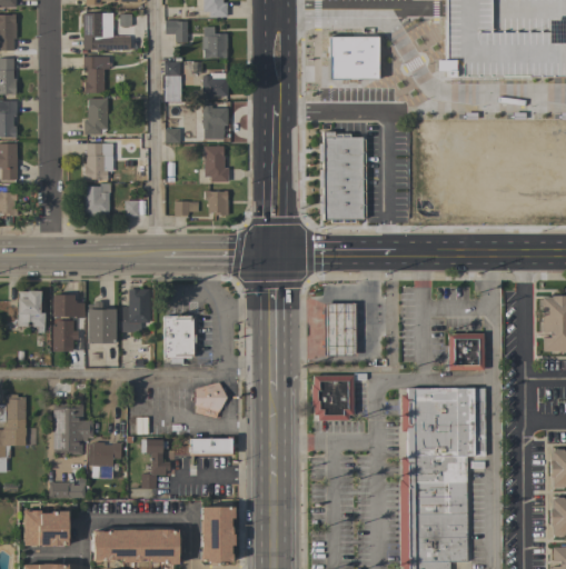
[(197,0),(224,0),(225,3),(228,3),(228,17),(210,17),(210,11),(198,11),(197,0)]
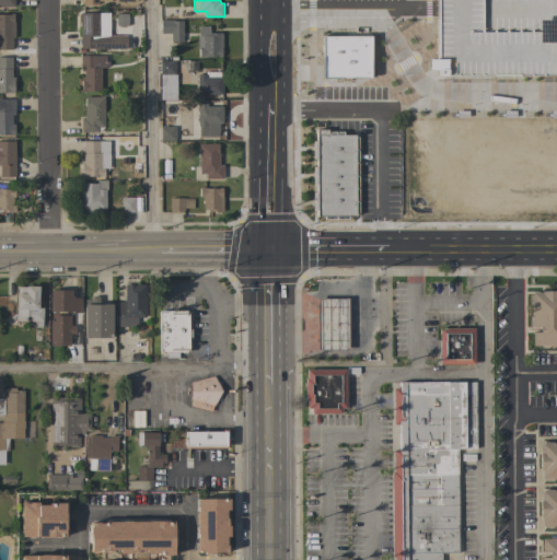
[(556,0),(432,0),(432,68),(444,68),(444,76),(462,76),(556,76),(556,0)]
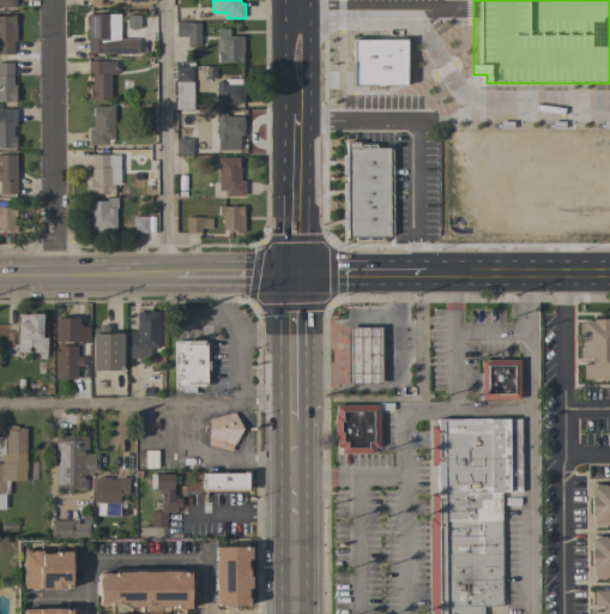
[(90,13),(122,13),(122,37),(140,37),(140,53),(90,53),(90,13)]
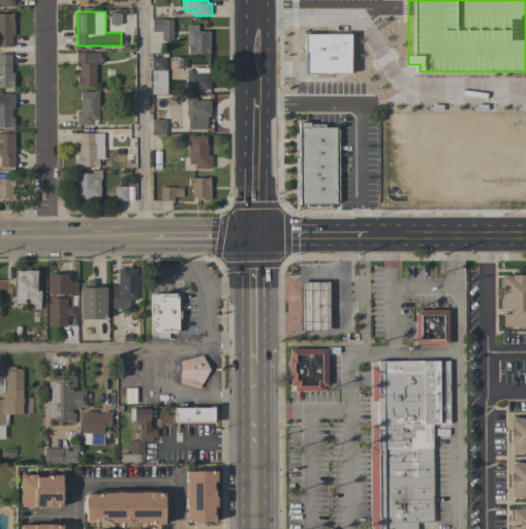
[(16,36),(13,36),(13,48),(0,48),(0,12),(14,12),(14,21),(16,21),(16,36)]
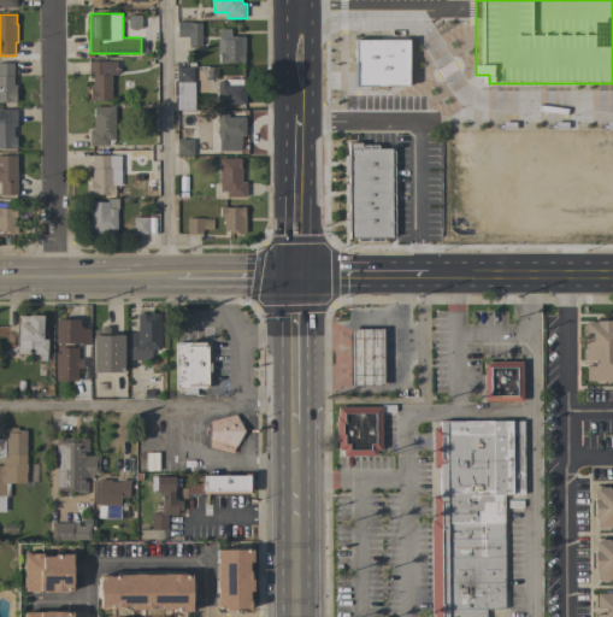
[(129,29),(129,16),(143,16),(143,29),(129,29)]
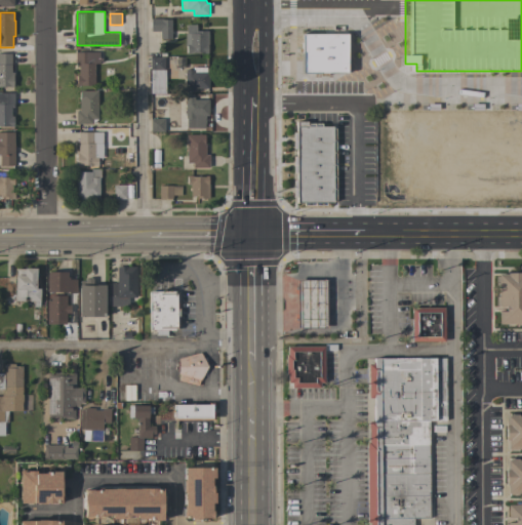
[(173,39),(162,39),(162,31),(153,31),(153,18),(165,18),(165,19),(173,19),(173,39)]
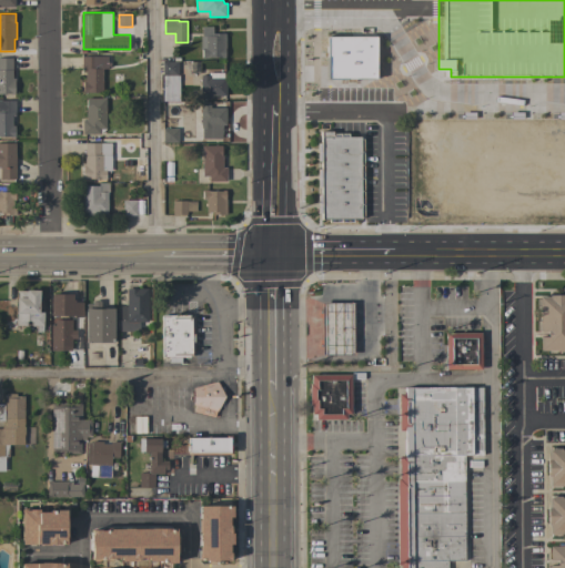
[(228,48),(228,58),(204,58),(204,49),(203,49),(203,37),(208,37),(208,28),(215,28),(215,33),(228,33),(228,48)]
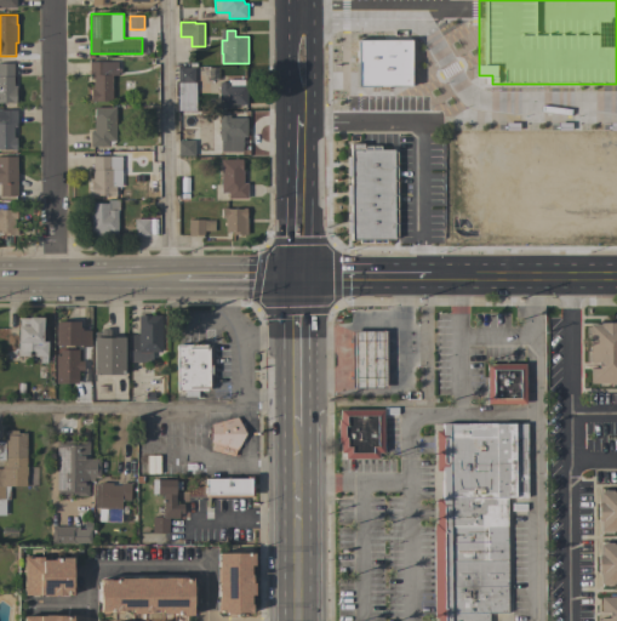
[(115,102),(93,102),(93,89),(96,89),(96,79),(92,79),(92,62),(120,62),(120,68),(124,68),(124,73),(120,73),(120,75),(114,75),(115,102)]
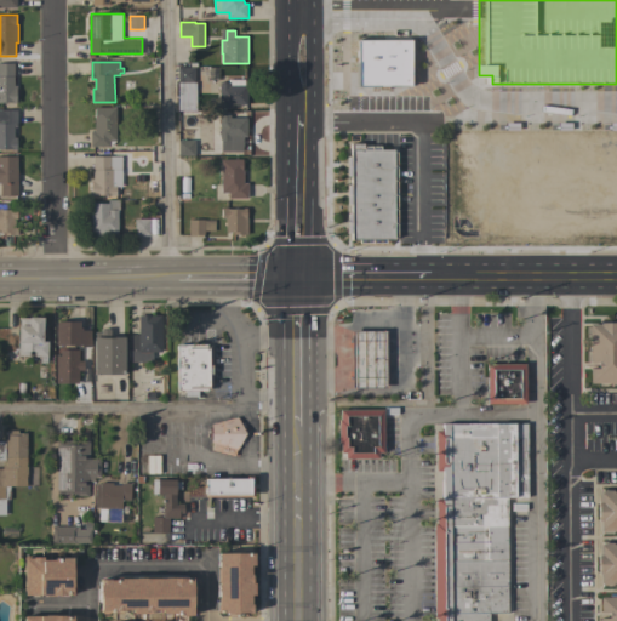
[(16,86),(18,86),(18,103),(0,103),(0,63),(16,63),(16,86)]
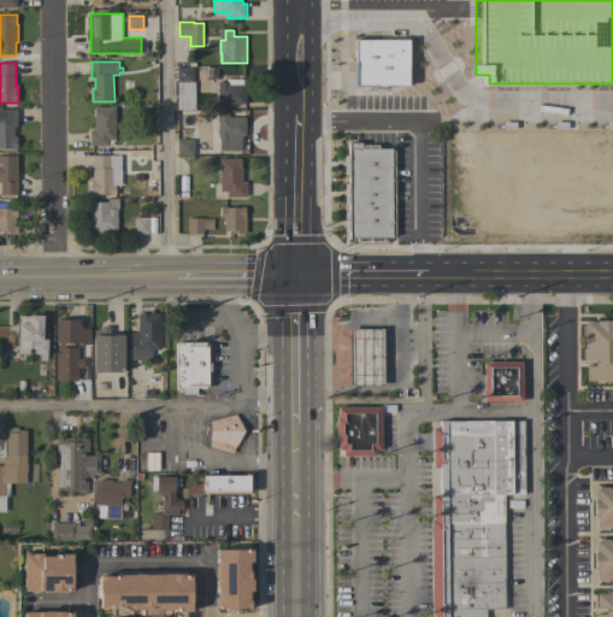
[(195,66),(196,81),(178,81),(178,66),(195,66)]
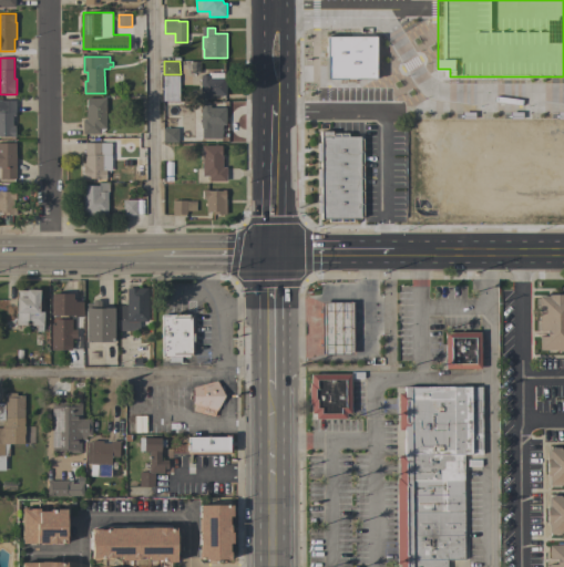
[(228,73),(228,95),(203,95),(203,75),(213,75),(213,73),(228,73)]
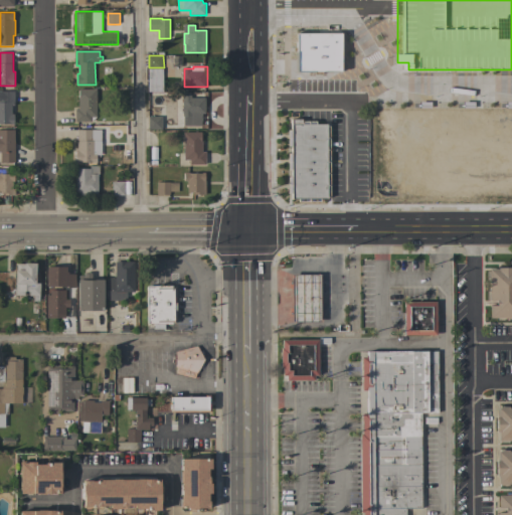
[(99,117),(93,117),(93,122),(76,122),(76,110),(79,110),(79,90),(98,90),(99,117)]
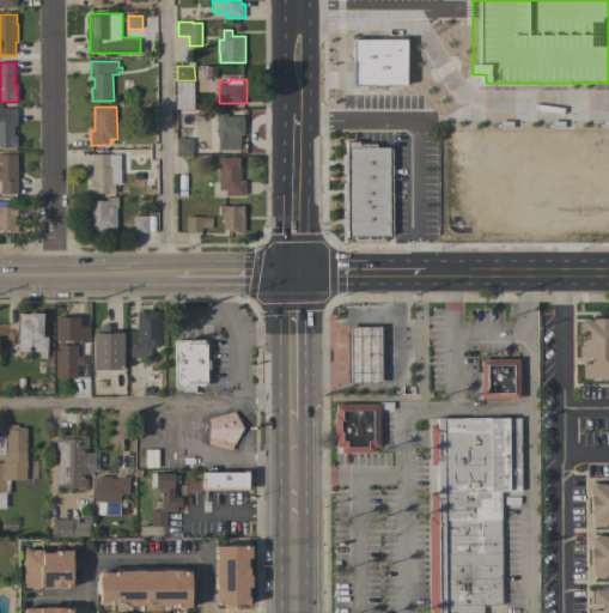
[(0,108),(19,108),(19,126),(16,126),(16,137),(18,137),(18,149),(0,149),(0,108)]
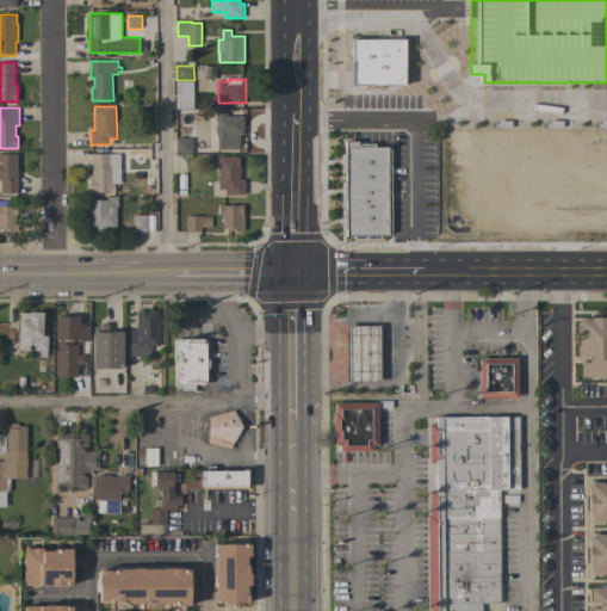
[(246,116),(246,135),(241,135),(241,149),(220,148),(220,137),(218,137),(218,113),(229,113),(229,116),(246,116)]
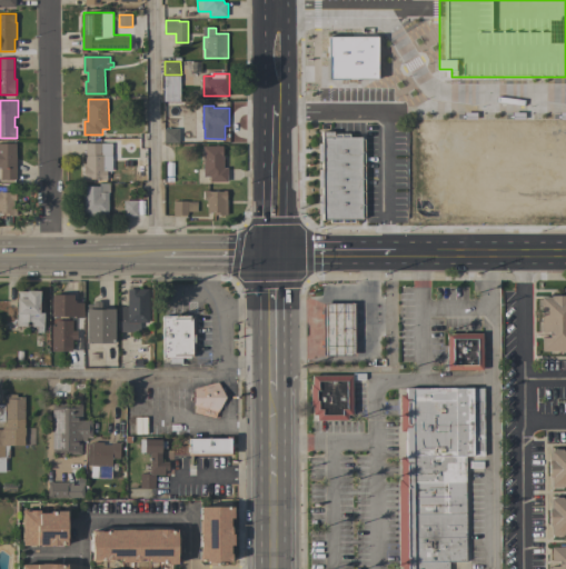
[(181,143),(166,143),(166,129),(181,129),(181,143)]
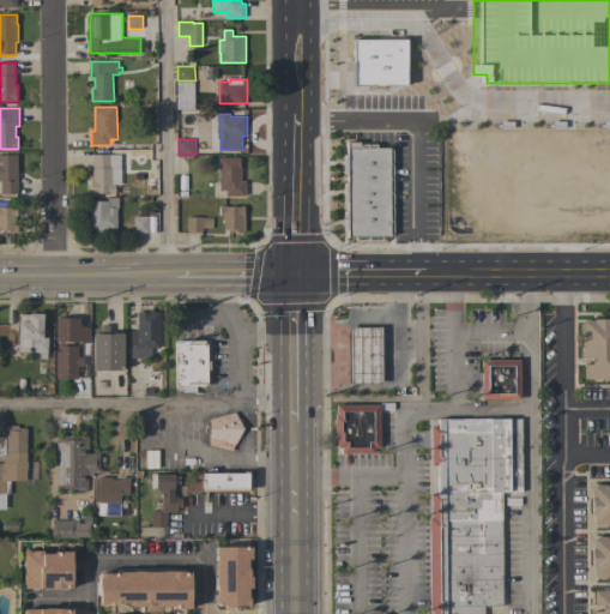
[(394,236),(391,236),(391,239),(382,239),(382,241),(356,241),(356,239),(349,239),(349,232),(344,232),(344,211),(348,211),(348,203),(344,203),(343,184),(348,184),(348,175),(343,175),(343,155),(348,155),(348,143),(361,143),(361,145),(378,145),(378,149),(391,149),(391,151),(393,151),(394,236)]
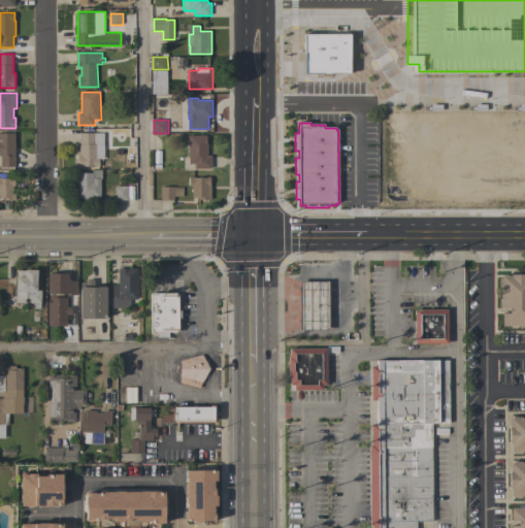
[(80,132),(95,132),(97,132),(97,134),(104,134),(104,142),(96,142),(96,143),(97,143),(97,151),(104,151),(104,157),(100,157),(100,166),(95,166),(83,166),(83,167),(78,167),(78,155),(77,155),(77,152),(80,152),(80,132)]
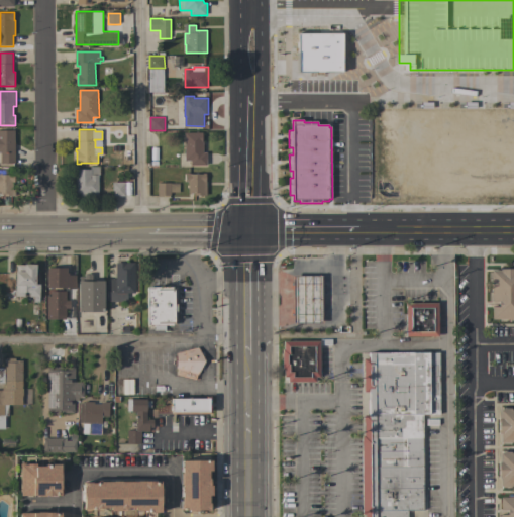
[(16,164),(2,164),(2,152),(0,152),(0,130),(16,130),(16,164)]
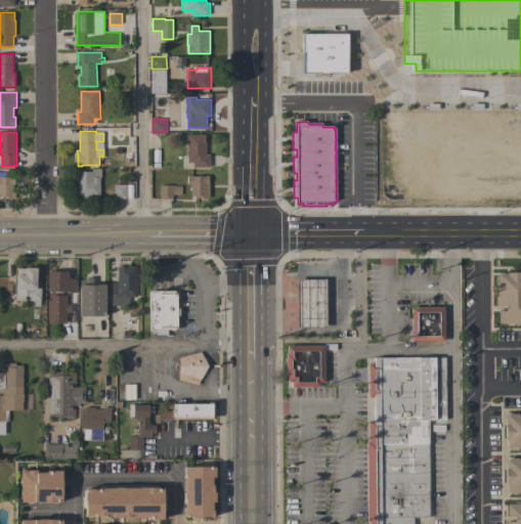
[(188,134),(207,134),(207,143),(208,143),(208,155),(211,155),(211,168),(194,168),(194,163),(188,163),(188,134)]
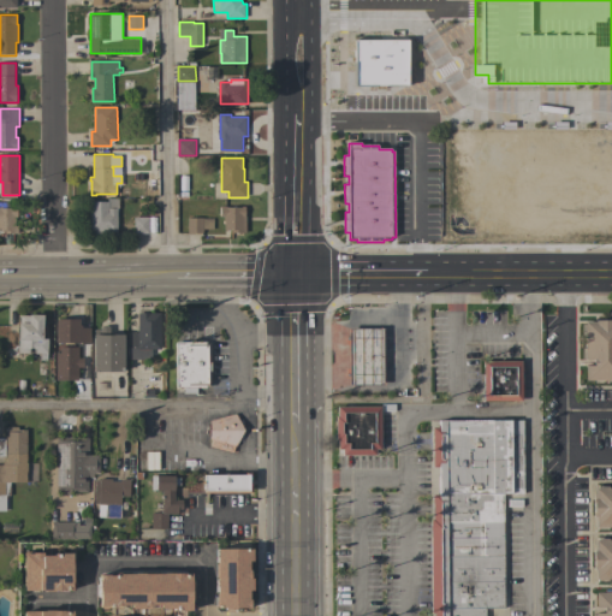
[(147,187),(147,172),(158,172),(158,187),(147,187)]
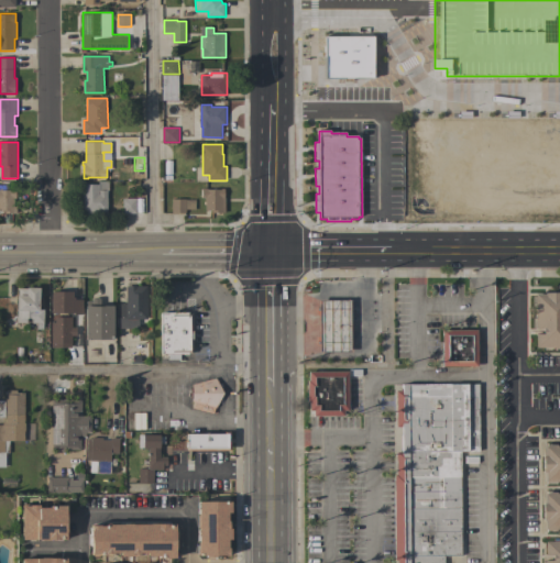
[(109,213),(88,213),(88,211),(84,211),(84,185),(100,185),(100,181),(110,181),(110,191),(109,191),(109,213)]
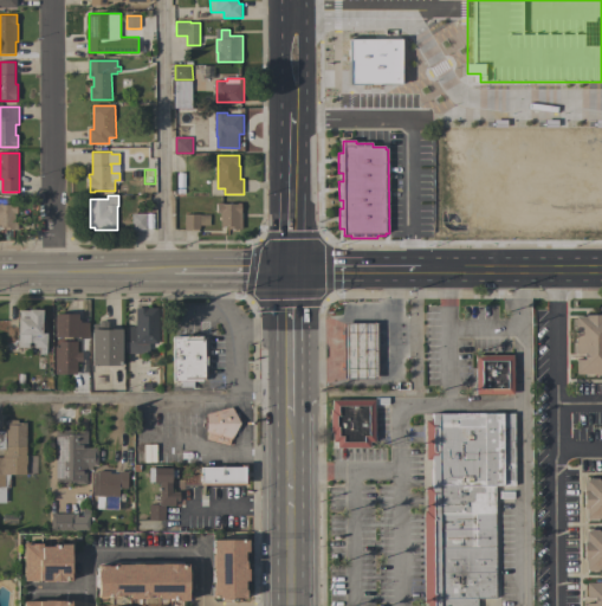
[(0,199),(4,199),(4,205),(18,205),(19,214),(17,214),(17,223),(19,223),(19,230),(0,230),(0,199)]
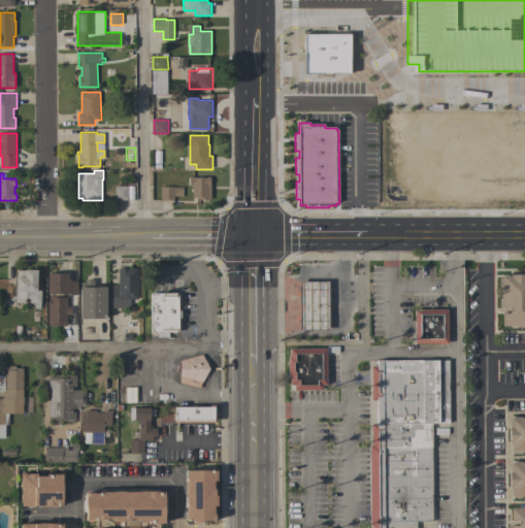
[(212,200),(200,200),(200,197),(194,197),(194,186),(191,186),(190,177),(211,177),(211,185),(212,185),(212,200)]
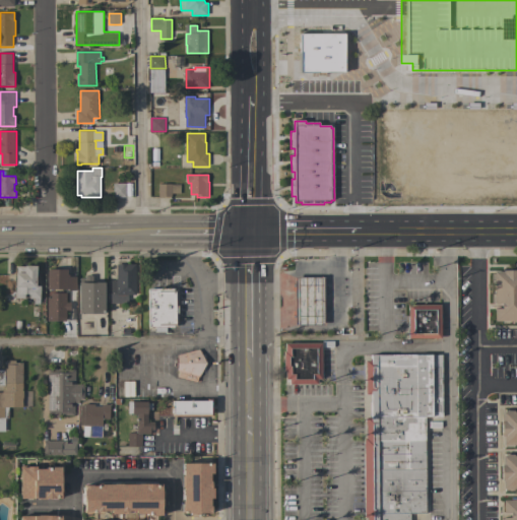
[(115,184),(128,183),(128,197),(115,197),(115,184)]
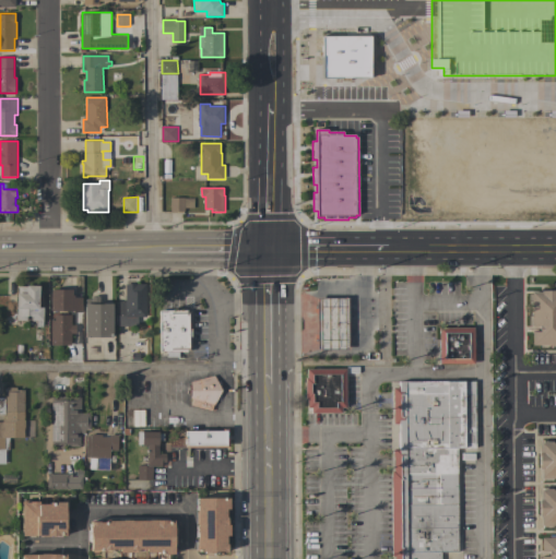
[(172,198),(186,198),(186,199),(196,199),(196,207),(186,207),(186,211),(173,211),(172,198)]
